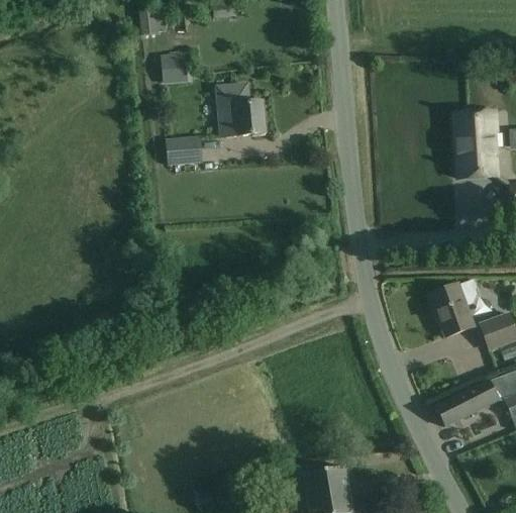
[(161,76),(162,88),(180,86),(178,74),(161,76)]
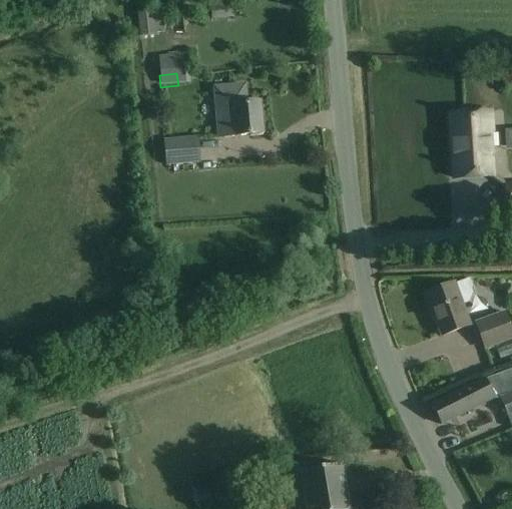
[(265,131),(262,99),(248,100),(246,82),(216,85),(219,124),(223,123),(224,135),(265,131)]
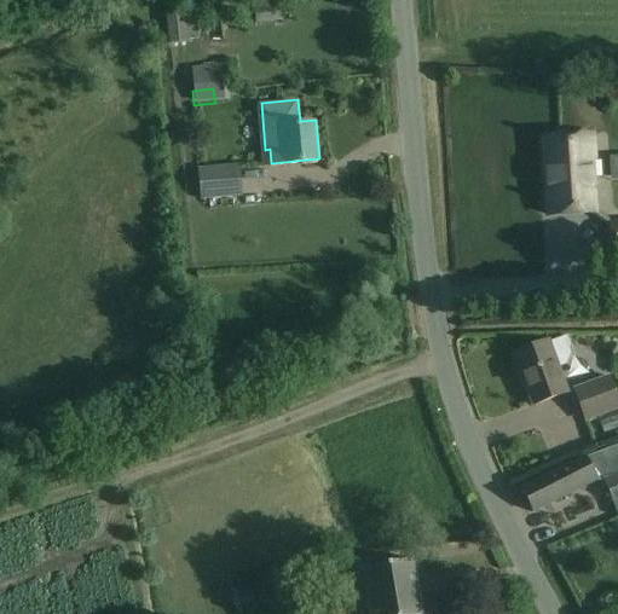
[(550,212),(602,209),(599,132),(546,135),(548,168),(550,168),(550,181),(548,183),(550,212)]
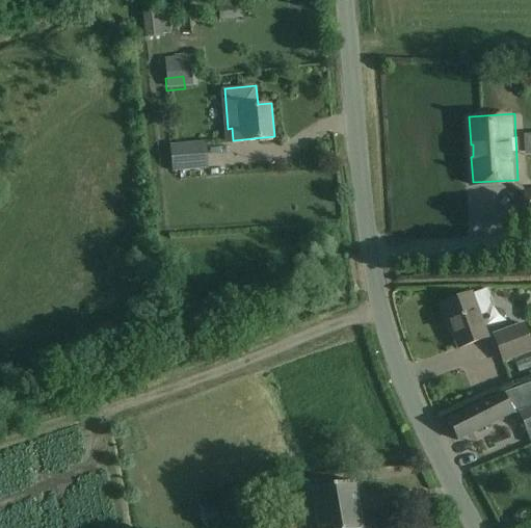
[(207,140),(173,143),(175,168),(209,165),(207,140)]
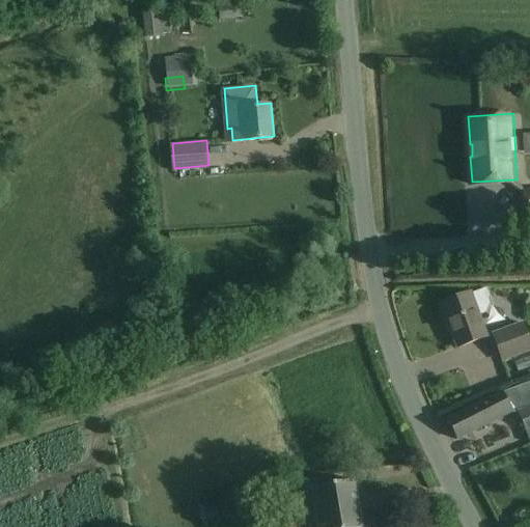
[(487,334),(480,312),(486,310),(492,296),(487,284),(440,302),(447,320),(448,320),(458,345),(487,334)]
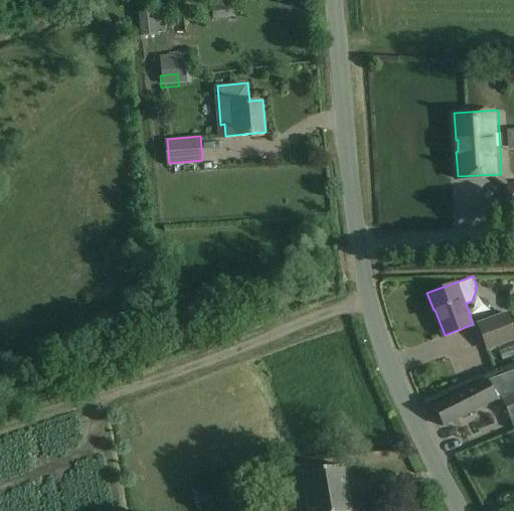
[(513,325),(509,311),(478,321),(488,348),(513,338),(513,325)]
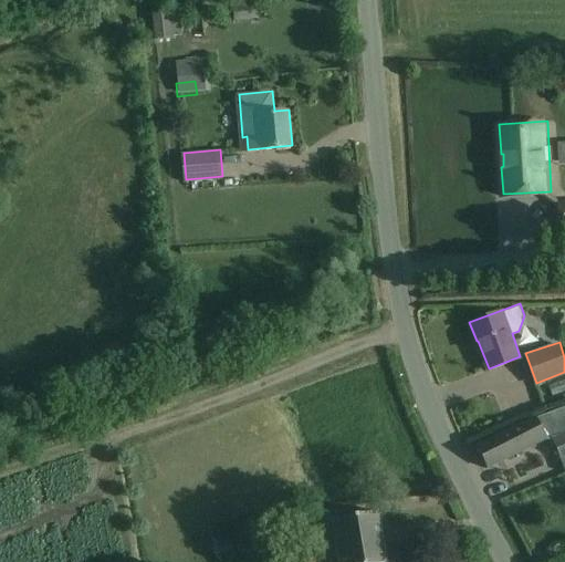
[(539,416),(478,445),(488,466),(547,436),(553,437),(564,432),(564,416),(561,407),(539,416)]
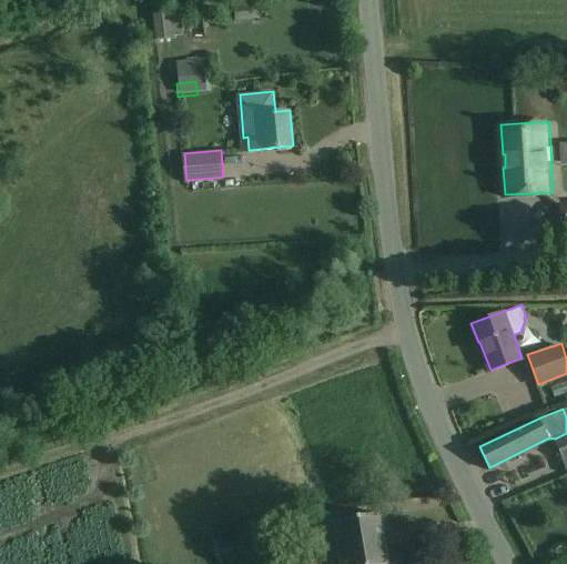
[(566,433),(555,439),(566,466),(566,433)]
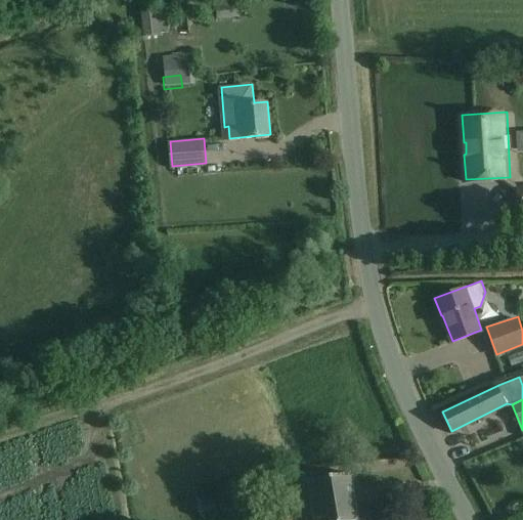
[(350,472),(330,475),(309,479),(315,519),(365,519),(365,517),(358,518),(350,472)]
